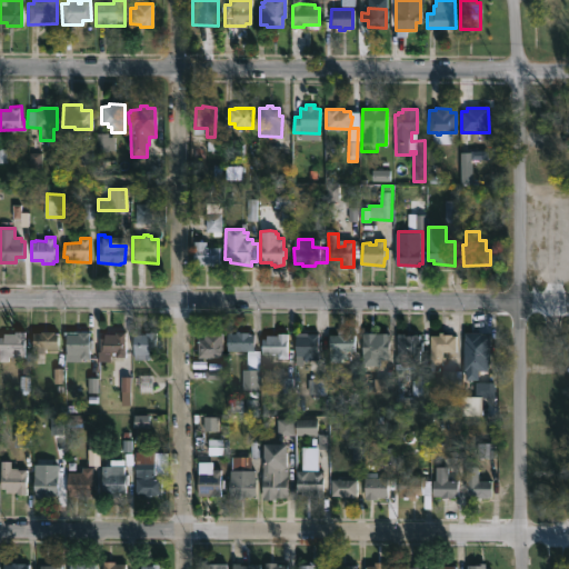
[(206,241),(206,248),(220,248),(220,263),(208,263),(208,267),(202,267),(202,263),(193,263),(193,241),(206,241)]
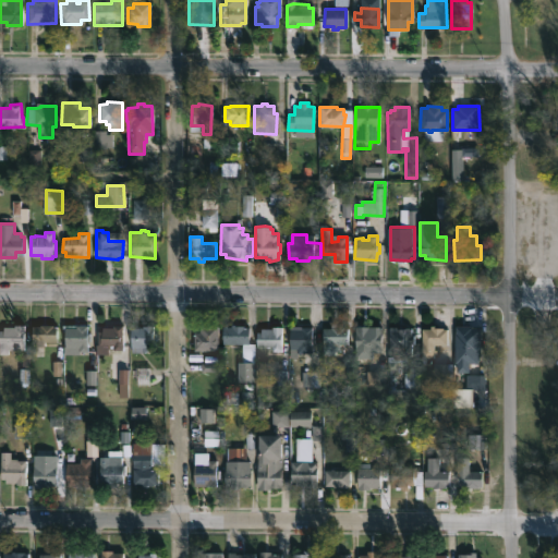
[(8,352),(0,352),(0,328),(3,328),(3,326),(13,326),(13,324),(24,324),(24,349),(8,348),(8,352)]
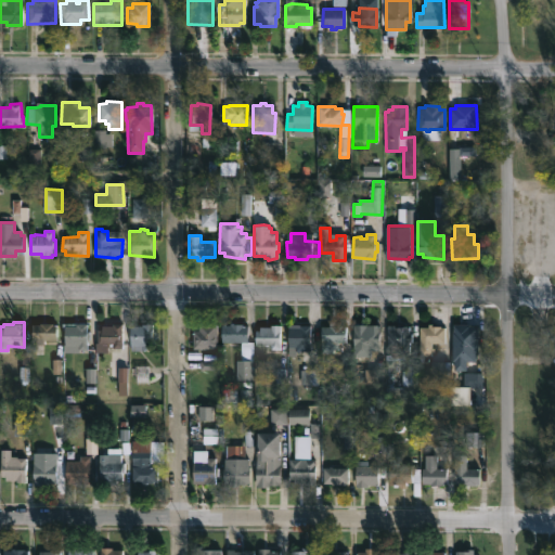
[(53,322),(56,323),(56,339),(30,339),(31,323),(53,322)]
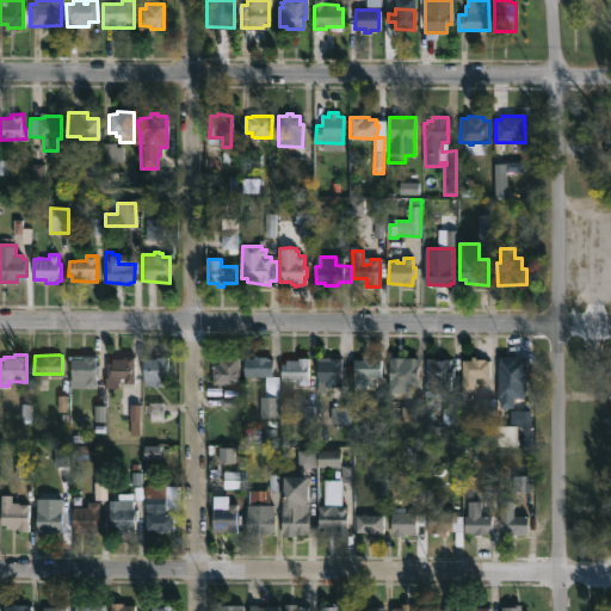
[(96,355),(96,363),(98,363),(99,372),(96,372),(96,382),(86,383),(86,387),(69,387),(69,377),(71,376),(71,360),(68,360),(68,355),(96,355)]
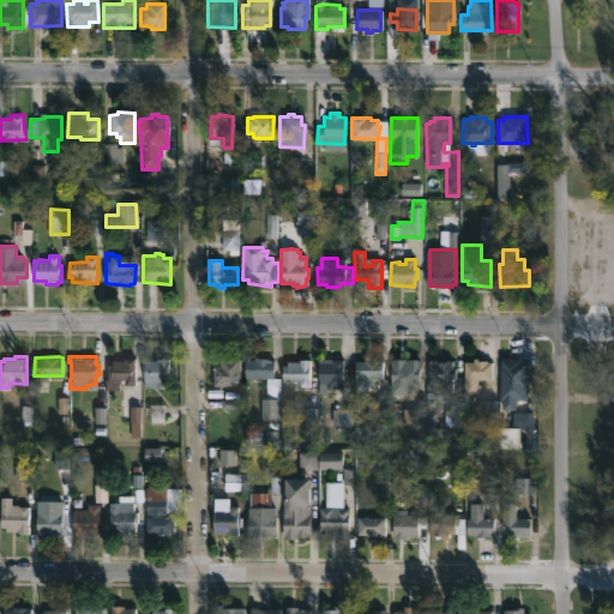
[(136,357),(136,385),(125,385),(125,381),(119,381),(119,389),(106,389),(108,363),(113,363),(113,360),(125,360),(125,356),(136,357)]
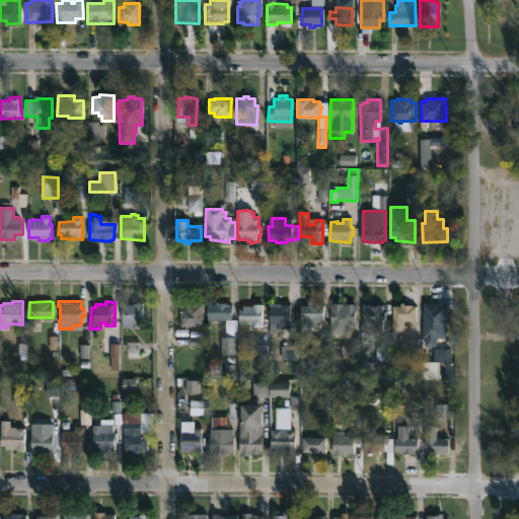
[(229,303),(232,304),(231,318),(236,319),(236,334),(229,334),(229,318),(208,318),(208,303),(216,304),(216,301),(229,303)]
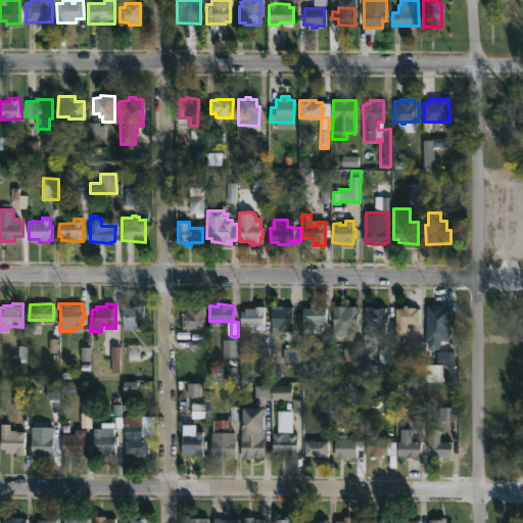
[(410,304),(410,306),(420,307),(420,322),(407,322),(407,335),(394,335),(395,307),(403,307),(403,303),(410,304)]
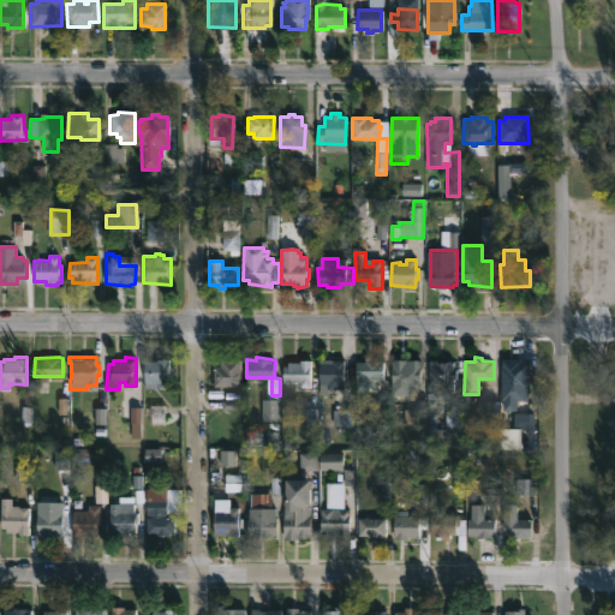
[(143,387),(142,360),(168,358),(168,372),(162,372),(162,387),(143,387)]
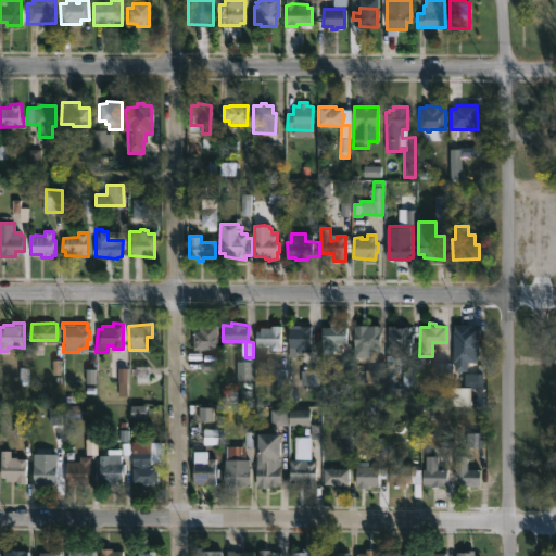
[(198,349),(192,349),(192,330),(199,330),(199,324),(217,324),(217,349),(198,349)]
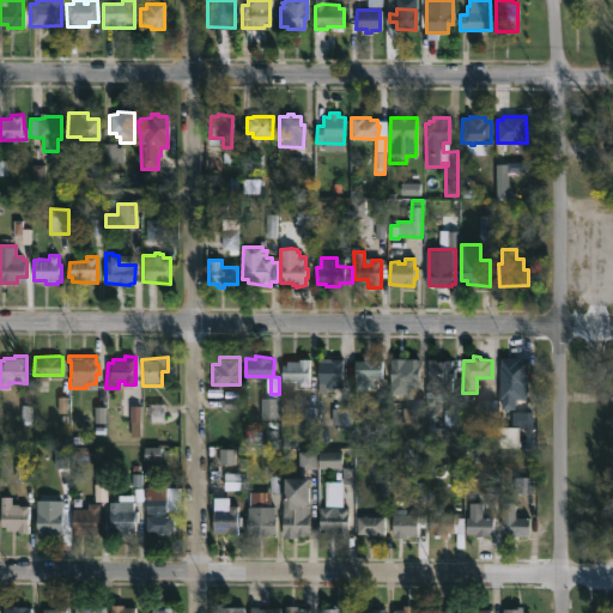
[(309,357),(308,386),(299,386),(299,380),(283,378),(283,364),(286,364),(286,359),(298,359),(298,357),(309,357)]
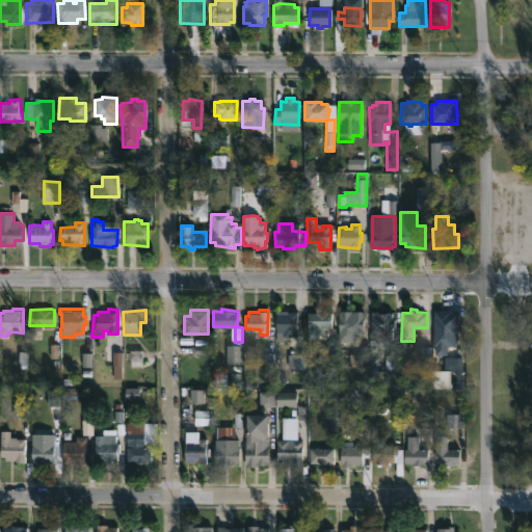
[(321,310),(321,312),(333,313),(333,327),(324,326),(324,334),(319,334),(319,338),(308,337),(308,313),(316,313),(316,310),(321,310)]
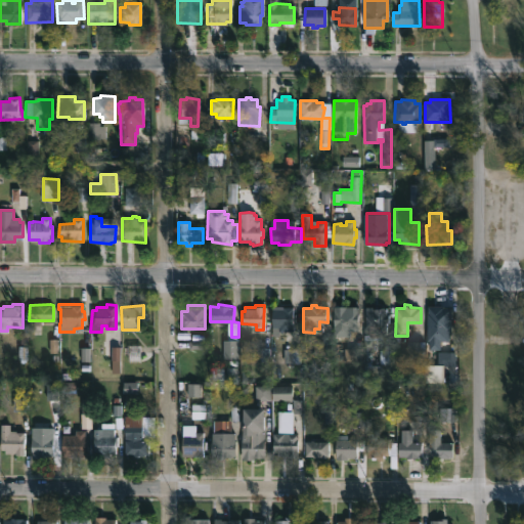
[(293,306),(293,313),(296,313),(295,321),(293,321),(292,332),(278,331),(278,337),(271,336),(272,308),(293,306)]
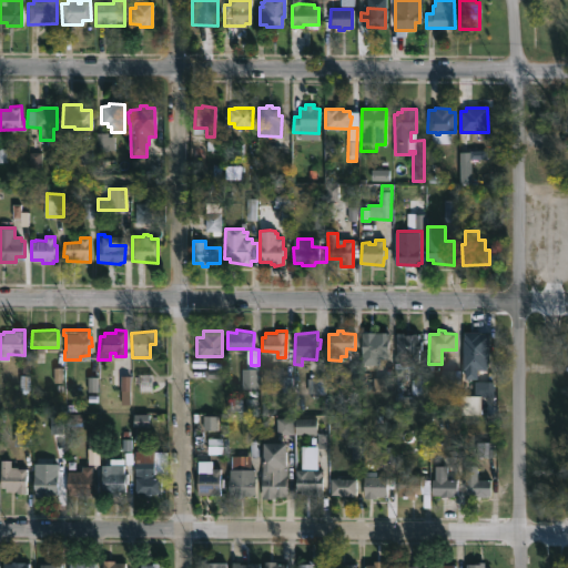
[(387,333),(387,359),(378,358),(378,365),(362,364),(363,340),(366,340),(366,335),(377,336),(377,332),(387,333)]
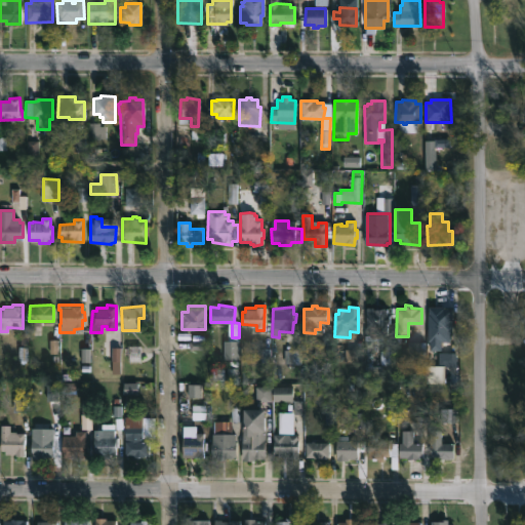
[(378,307),(390,308),(390,331),(382,331),(382,335),(376,335),(376,339),(368,338),(368,335),(366,335),(366,307),(378,307)]
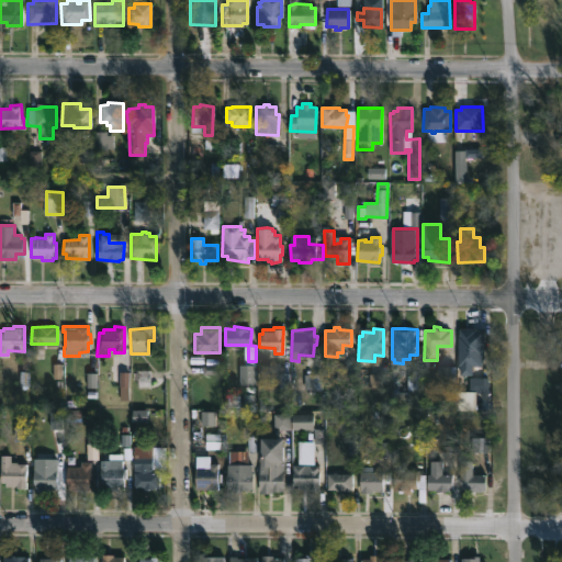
[(472,366),(458,366),(458,335),(463,335),(463,330),(484,329),(483,355),(473,355),(472,366)]
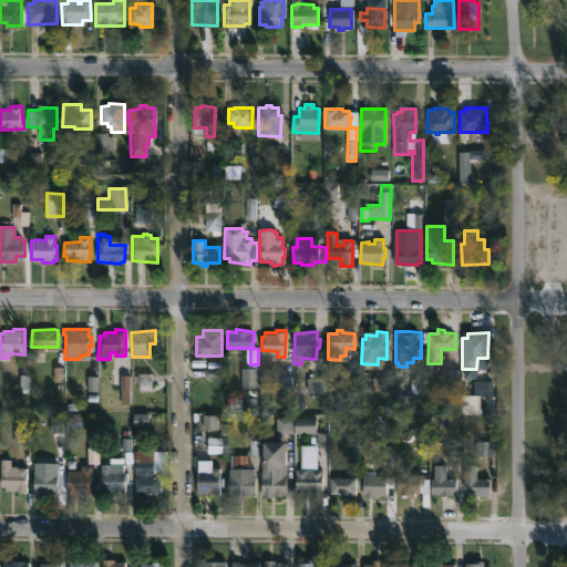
[(316,416),(316,425),(325,425),(325,432),(327,432),(327,446),(318,446),(317,432),(296,433),(295,418),(316,416)]
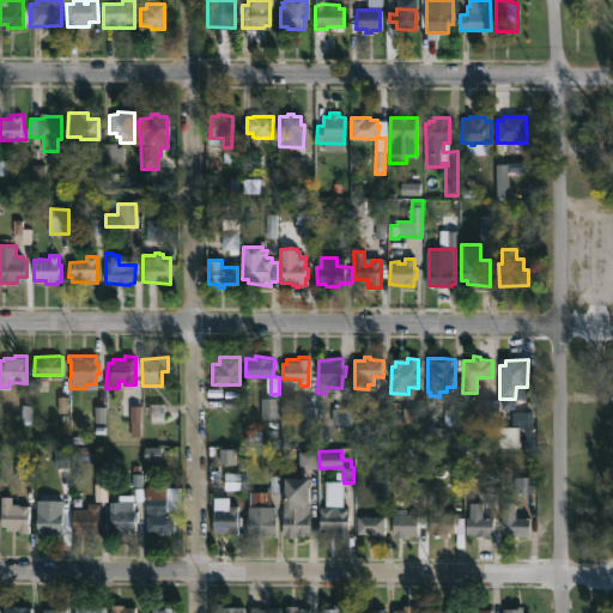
[(271,491),(272,505),(277,505),(277,533),(260,535),(260,533),(246,533),(246,514),(247,514),(247,505),(250,504),(250,491),(269,491),(269,475),(279,475),(280,491),(271,491)]
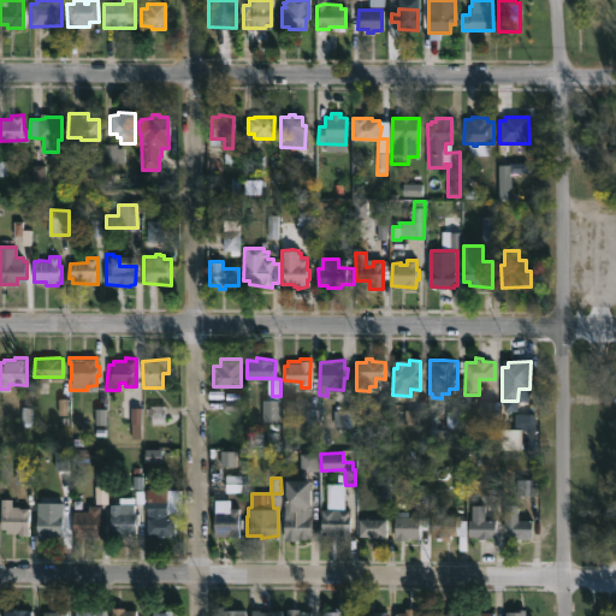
[(294,540),(284,540),(284,478),(311,478),(309,538),(300,537),(300,540),(294,540)]
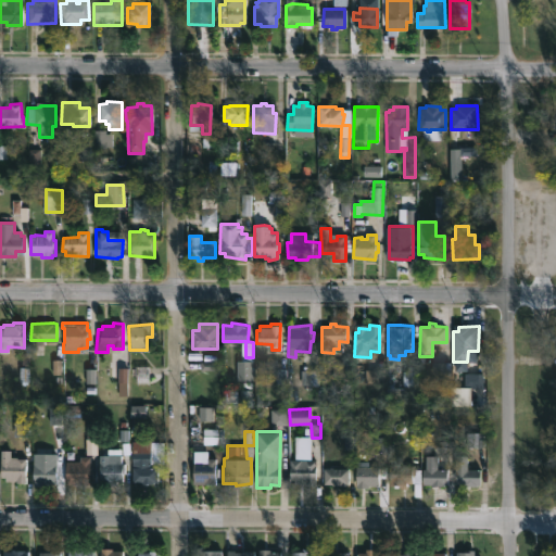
[(148,437),(148,440),(164,441),(163,463),(150,463),(150,466),(158,467),(156,482),(140,485),(140,482),(133,482),(133,466),(136,466),(136,462),(131,462),(131,440),(139,441),(139,437),(148,437)]
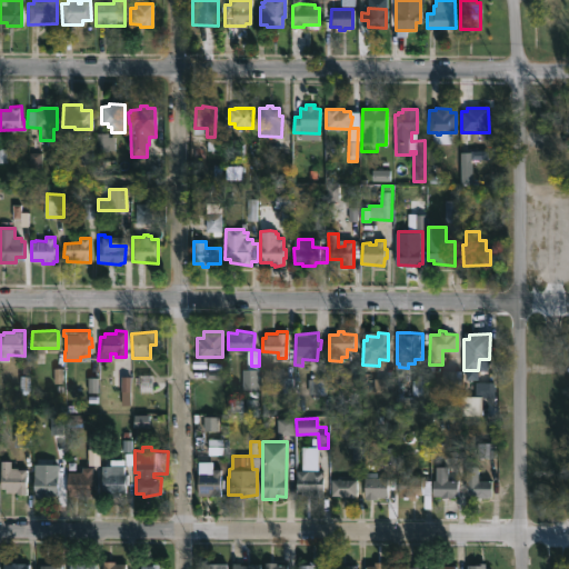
[(315,455),(315,470),(323,470),(322,498),(311,498),(311,491),(297,491),(297,470),(307,470),(307,455),(315,455)]
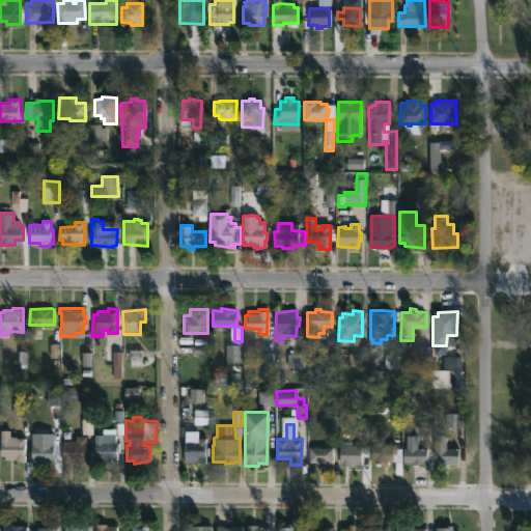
[(115,427),(115,442),(119,442),(119,451),(116,451),(116,458),(111,458),(111,462),(94,462),(94,434),(102,434),(102,427),(115,427)]
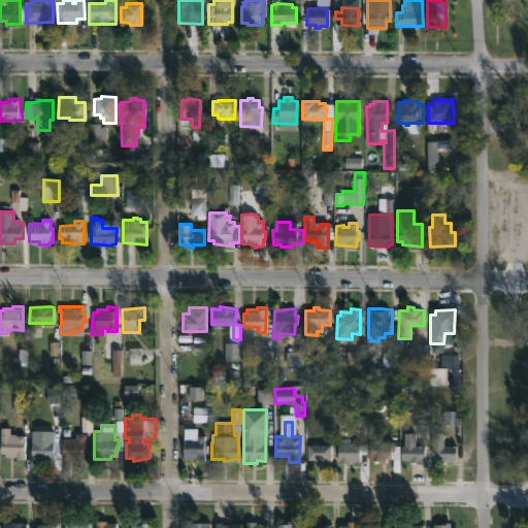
[(0,427),(9,427),(9,433),(24,434),(24,457),(14,457),(14,455),(3,455),(2,452),(0,452),(0,427)]
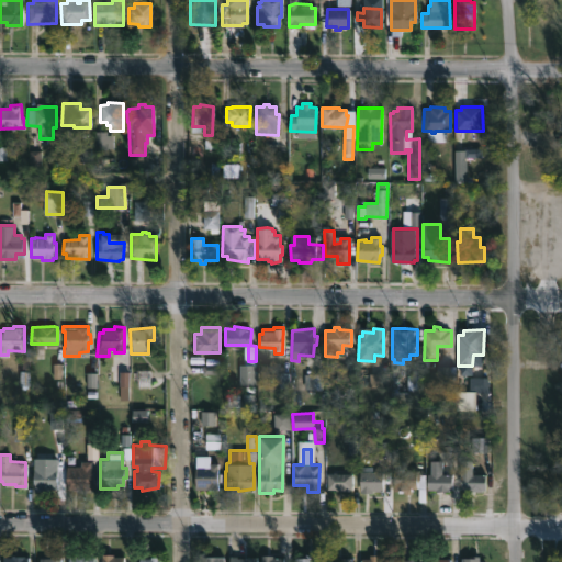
[(57,458),(57,489),(33,489),(33,457),(57,458)]
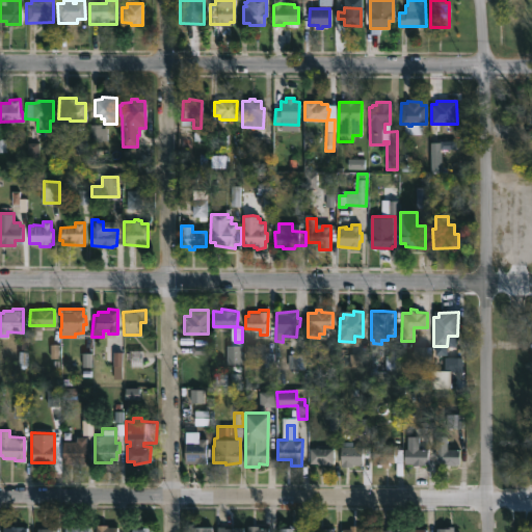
[(86,435),(86,445),(88,445),(88,455),(85,455),(85,462),(67,462),(67,461),(61,461),(62,441),(76,441),(76,435),(86,435)]
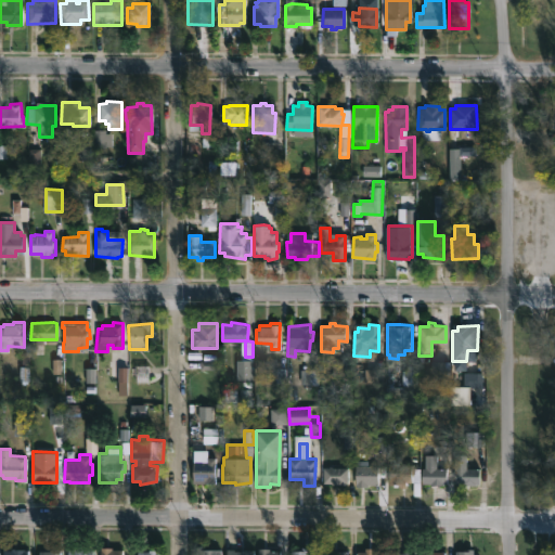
[(437,454),(437,467),(448,468),(447,483),(433,483),(433,486),(428,486),(428,483),(422,483),(425,454),(437,454)]
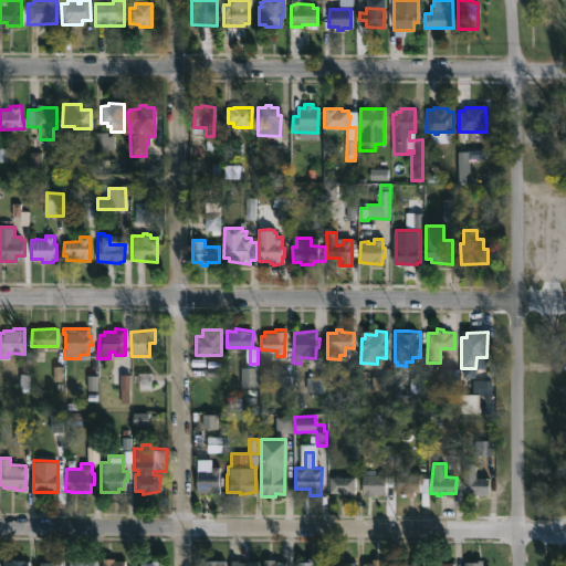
[(219,465),(219,477),(221,477),(222,485),(219,485),(220,492),(196,492),(196,470),(205,469),(205,471),(210,471),(210,465),(219,465)]
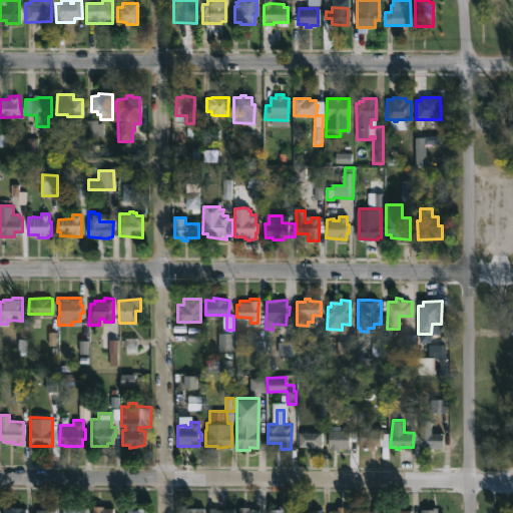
[(367,424),(367,428),(378,428),(378,426),(382,426),(383,432),(388,432),(388,458),(381,457),(381,444),(375,444),(374,451),(369,451),(369,449),(359,448),(360,424),(367,424)]
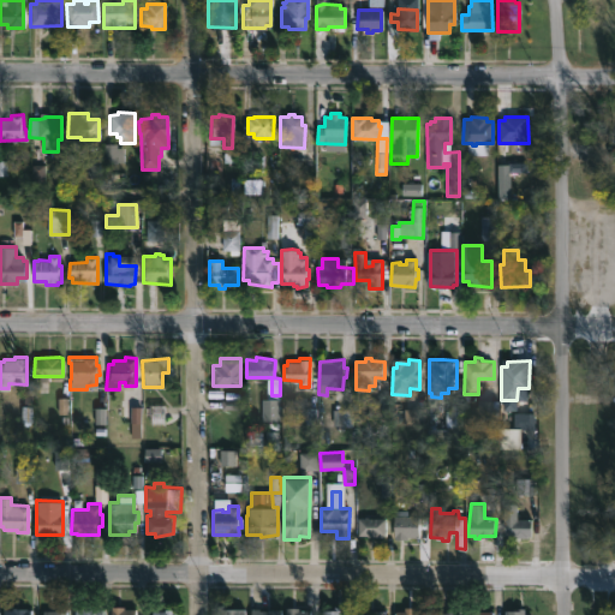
[(418,536),(407,536),(406,538),(393,538),(394,514),(418,515),(418,536)]
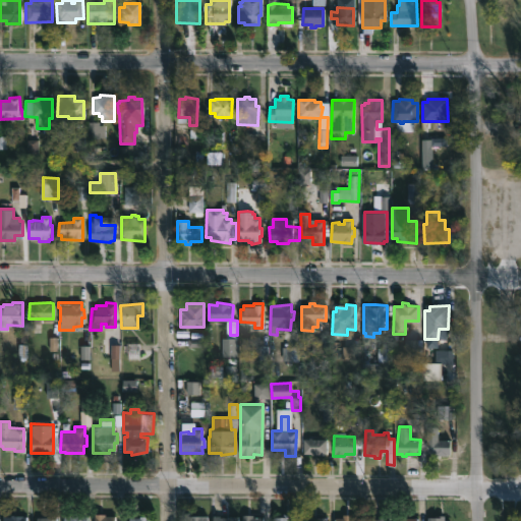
[(321,452),(321,454),(302,452),(303,438),(326,439),(326,452),(321,452)]
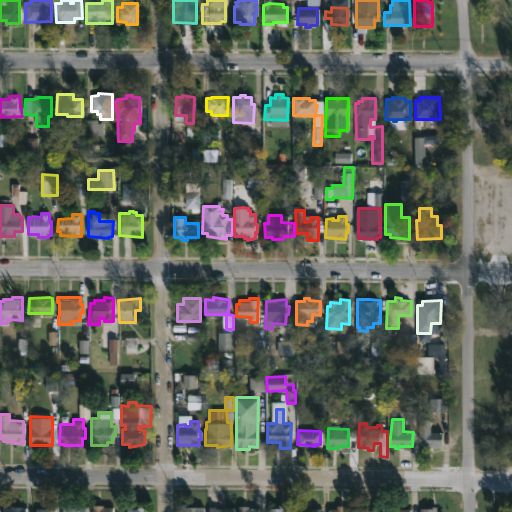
[(427,430),(443,431),(443,446),(431,447),(431,449),(427,449),(427,446),(419,446),(419,432),(427,430)]
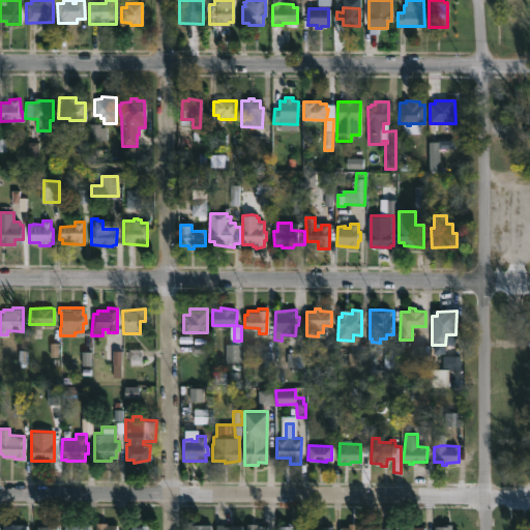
[(194,521),(194,525),(210,525),(210,529),(186,529),(186,521),(194,521)]
